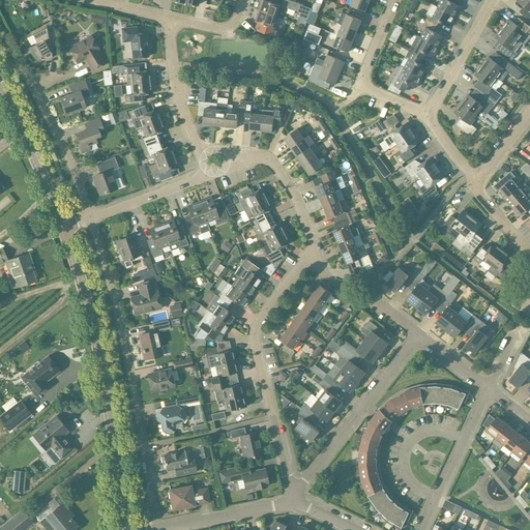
[(261,2),(259,7),(260,8),(260,10),(276,17),(278,11),(282,12),(284,7),(295,11),(298,3),(290,0),(289,0),(270,0),(270,2),(264,0),(263,0),(262,3),(261,2)]
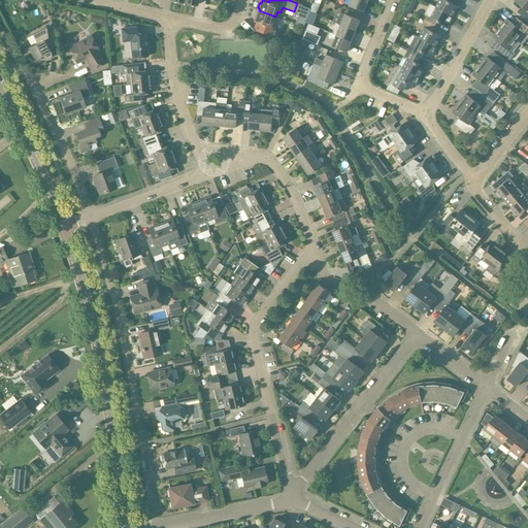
[(368,1),(366,0),(351,0),(349,5),(364,11),(368,1)]
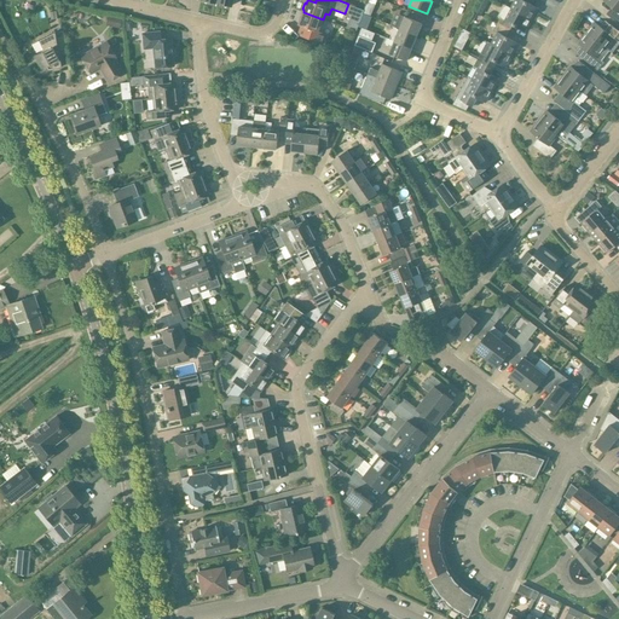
[(515,0),(510,9),(531,19),(538,9),(526,1),(526,0),(515,0)]
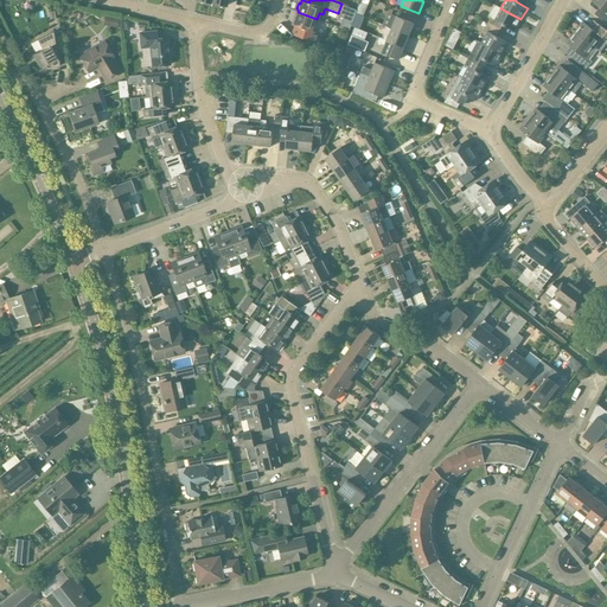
[(606,0),(592,0),(600,7),(604,10),(598,17),(606,24),(606,0)]
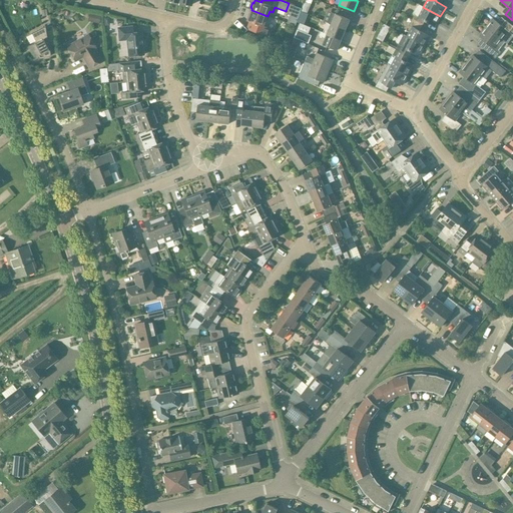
[(305,2),(301,11),(307,14),(311,4),(305,2)]
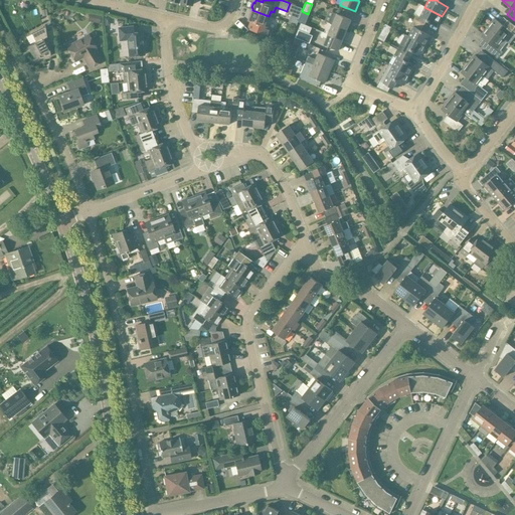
[(287,11),(301,15),(303,8),(290,3),(287,11)]
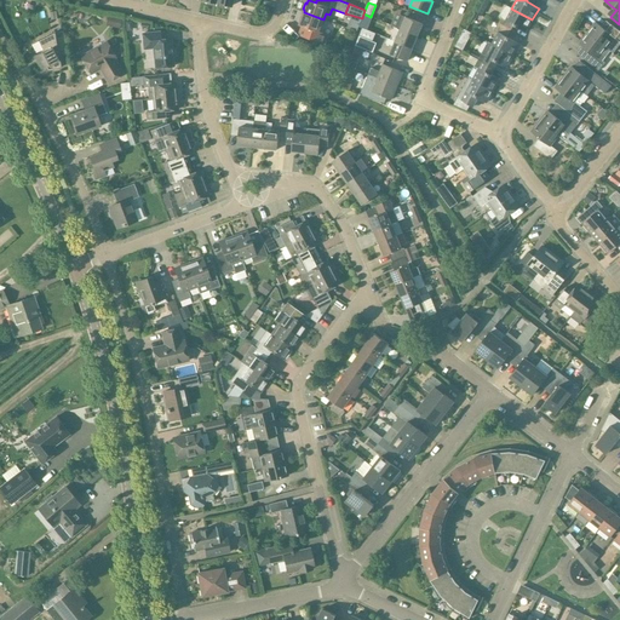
[(498,24),(511,32),(514,26),(526,32),(532,19),(511,9),(505,5),(499,17),(501,18),(498,24)]
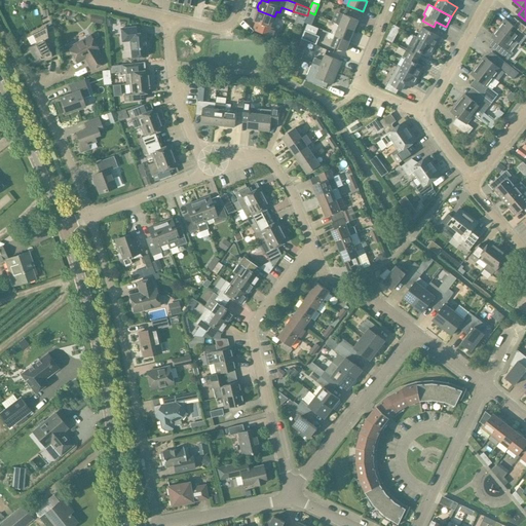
[(254,19),(255,19),(254,21),(256,22),(254,30),(276,38),(279,30),(271,27),(274,16),(258,10),(257,13),(256,12),(254,19)]
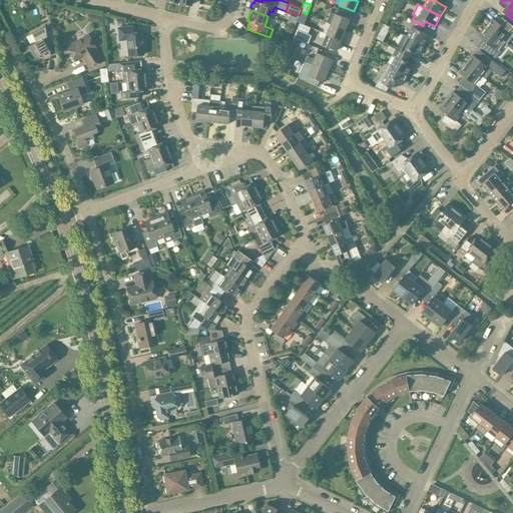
[(301,11),(297,21),(304,24),(308,14),(301,11)]
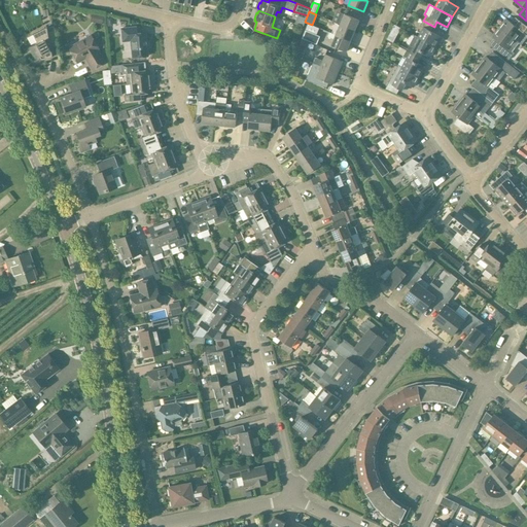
[(345,14),(341,25),(355,31),(359,21),(345,14)]
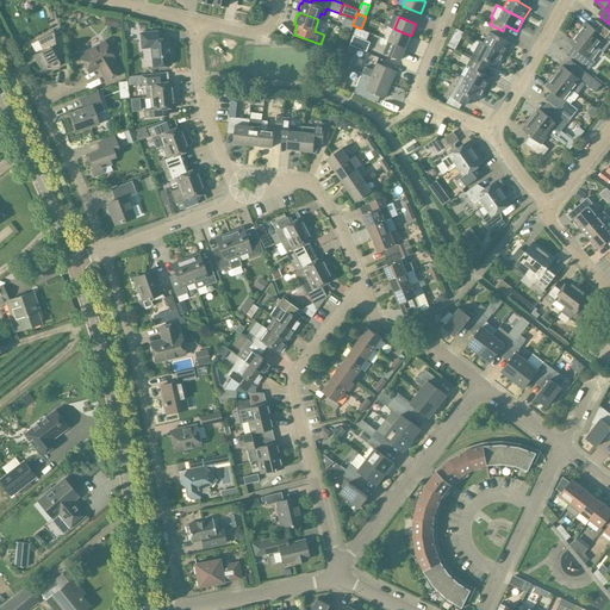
[(586,23),(578,32),(601,50),(603,53),(609,43),(609,31),(602,25),(597,31),(586,23)]
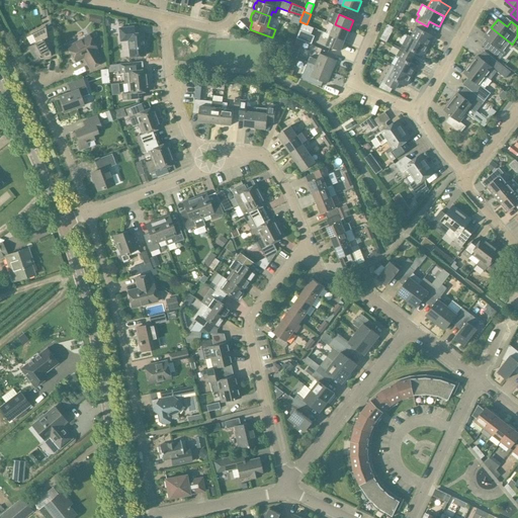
[(56,42),(53,25),(52,20),(50,20),(51,25),(46,26),(31,33),(36,42),(28,47),(34,58),(38,56),(40,58),(51,56),(50,50),(51,49),(48,44),(56,42)]
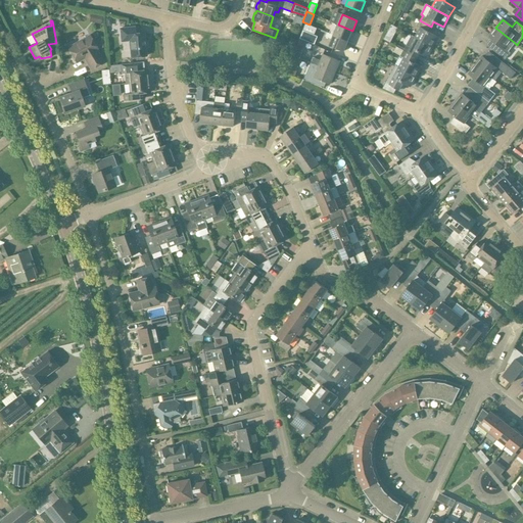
[(415,37),(432,47),(438,37),(428,32),(431,27),(420,20),(417,27),(420,29),(415,37)]
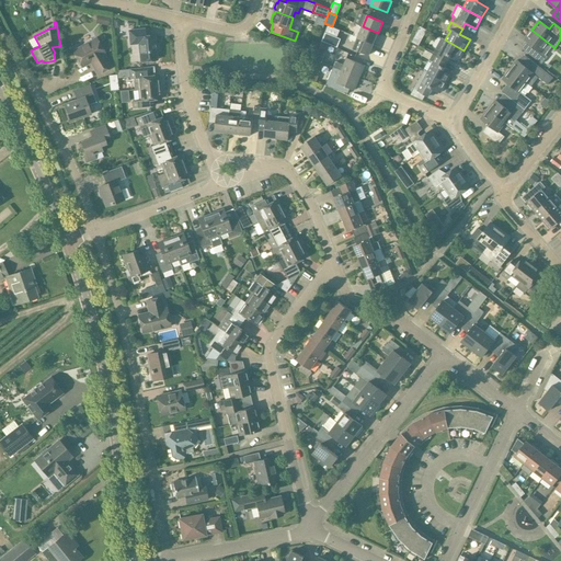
[(358,37),(374,44),(378,33),(363,26),(362,26),(357,25),(353,35),(357,37),(358,37)]
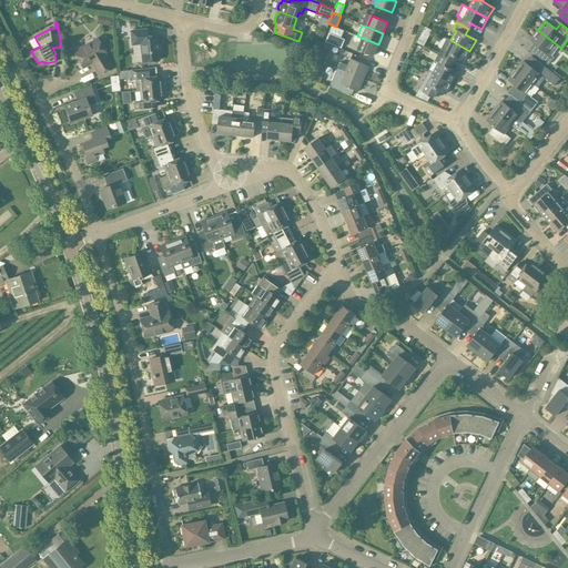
[(432,30),(426,27),(417,43),(424,47),(432,30)]
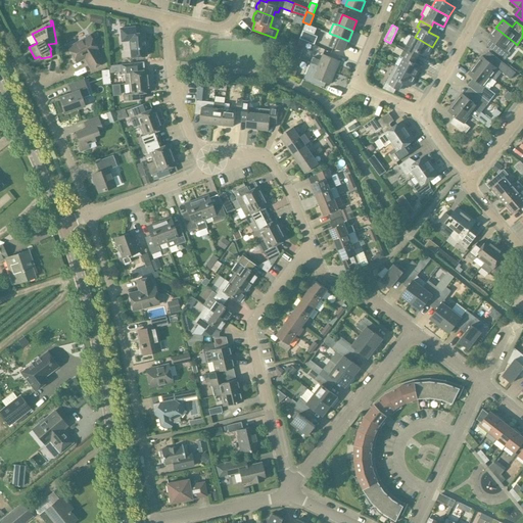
[(131,57),(147,55),(144,33),(135,34),(135,27),(121,29),(122,41),(130,41),(131,57)]
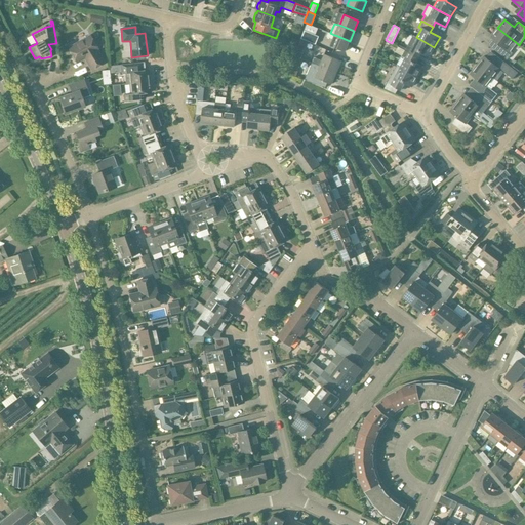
[(497,28),(490,37),(500,44),(495,50),(508,59),(513,53),(511,51),(513,48),(517,43),(497,28)]
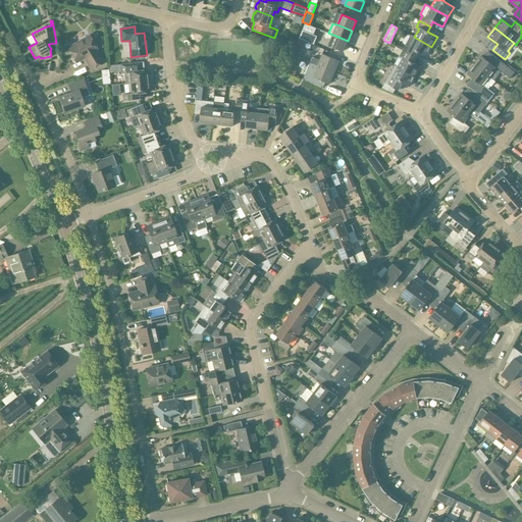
[(317,36),(303,31),(299,38),(300,39),(306,41),(314,44),(317,36)]
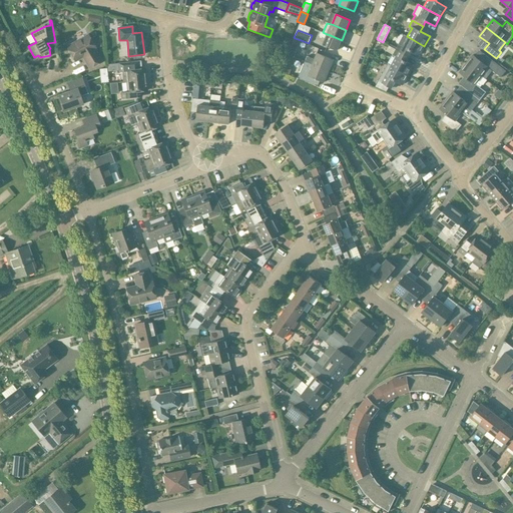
[(319,36),(326,38),(323,44),(337,50),(342,40),(328,34),(327,34),(323,32),(321,32),(319,36)]
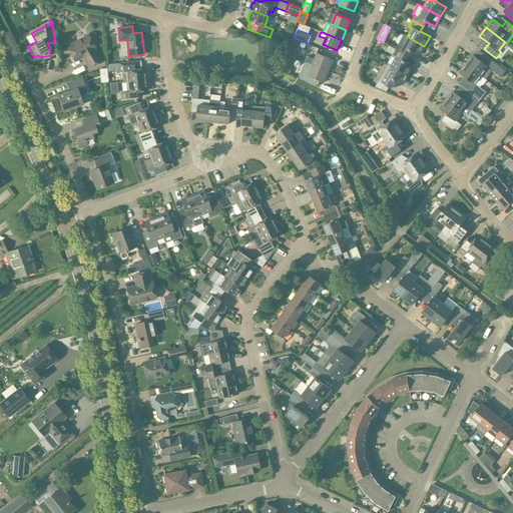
[(67,46),(71,54),(70,55),(72,59),(74,59),(75,61),(82,57),(89,68),(102,60),(95,49),(96,49),(87,34),(67,46)]
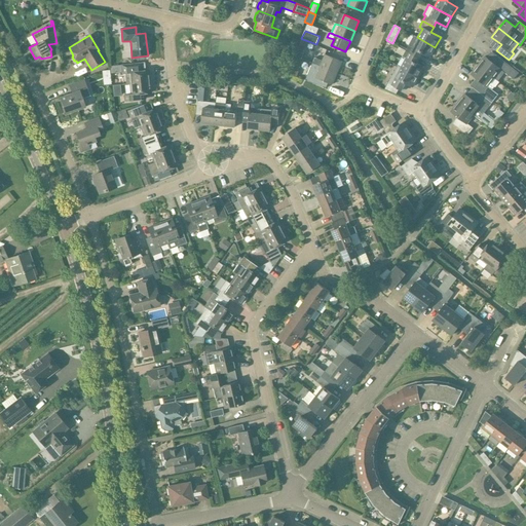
[(417,57),(419,58),(422,52),(429,57),(435,47),(417,37),(414,35),(409,45),(408,45),(406,50),(417,57)]
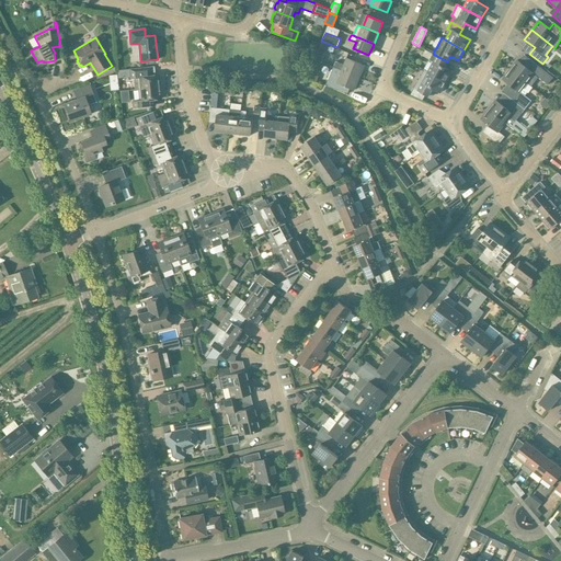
[(318,50),(316,59),(321,63),(327,50),(332,53),(334,46),(329,44),(322,42),(318,50)]
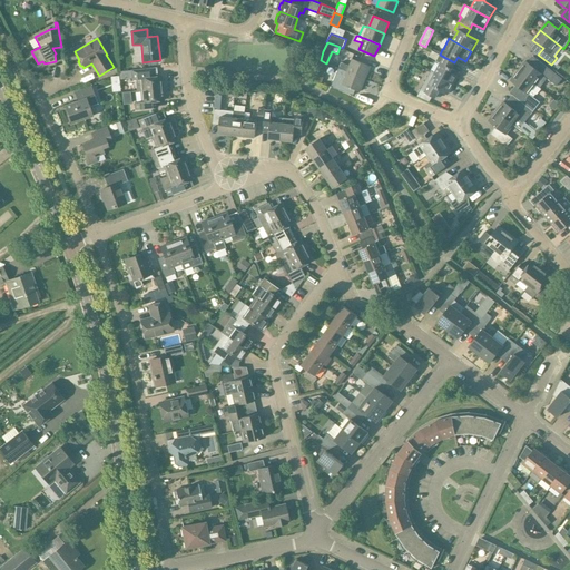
[(431,70),(431,71),(453,84),(460,72),(449,67),(452,61),(440,55),(436,61),(436,60),(431,70)]
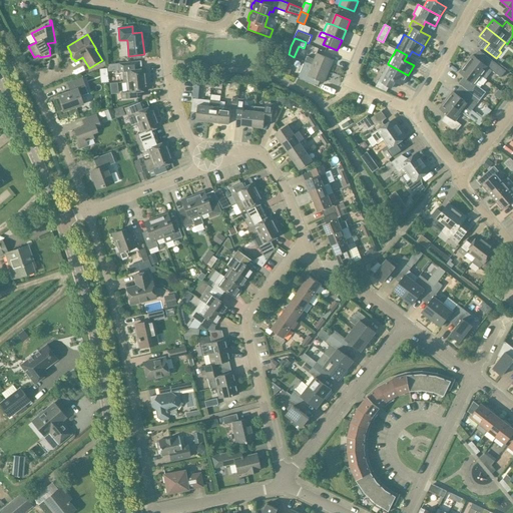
[(317,53),(315,59),(307,56),(305,61),(329,71),(334,59),(317,53)]
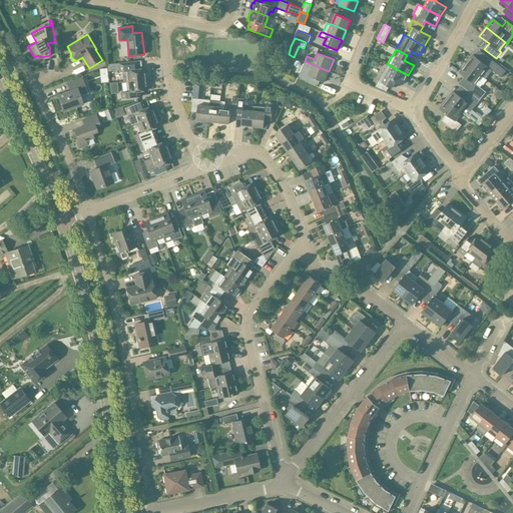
[(473,55),(466,63),(482,76),(488,67),(501,77),(506,71),(485,54),(480,60),(473,55)]
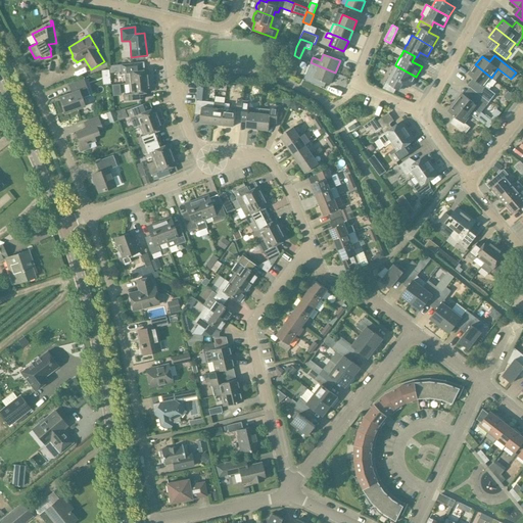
[(122,74),(128,73),(129,83),(149,81),(148,69),(144,70),(144,62),(121,64),(121,72),(122,74)]
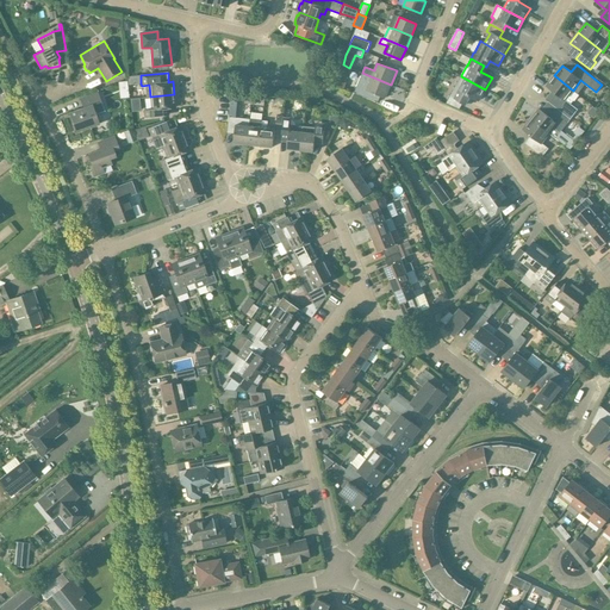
[(391,85),(362,73),(360,80),(361,80),(358,87),(358,86),(354,93),(366,98),(368,92),(385,98),(391,85)]
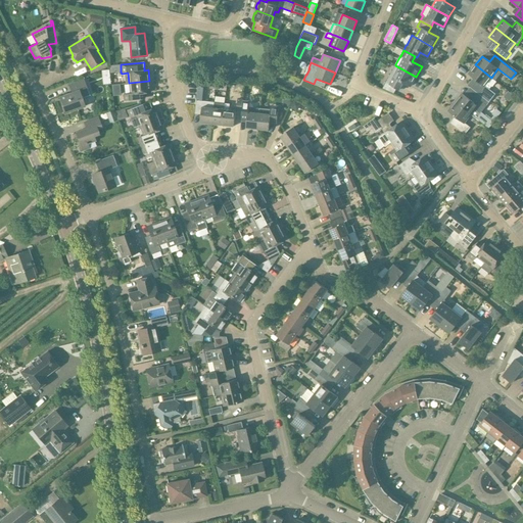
[(121,64),(110,65),(110,73),(121,72),(121,64)]
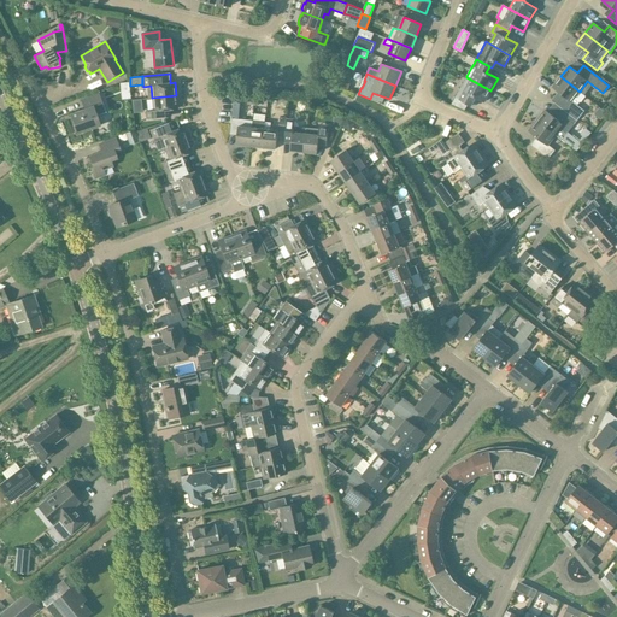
[(560,76),(553,87),(560,93),(564,95),(560,101),(557,105),(577,121),(585,111),(577,105),(580,101),(575,98),(579,92),(580,92),(560,76)]
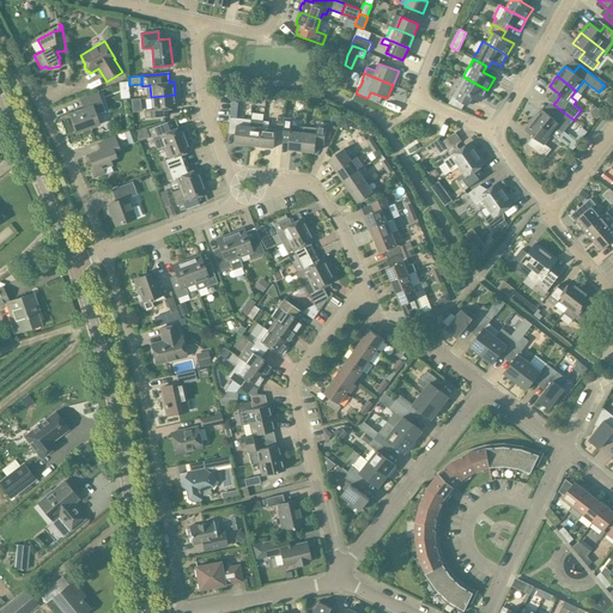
[(469,107),(474,97),(481,102),(487,90),(463,77),(453,97),(469,107)]
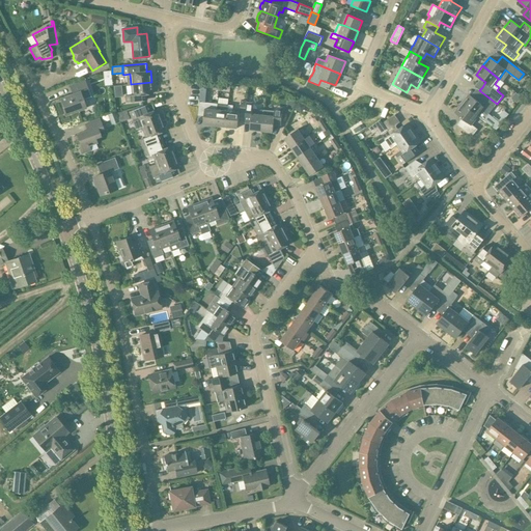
[(291,74),(300,77),(302,70),(295,67),(291,74)]
